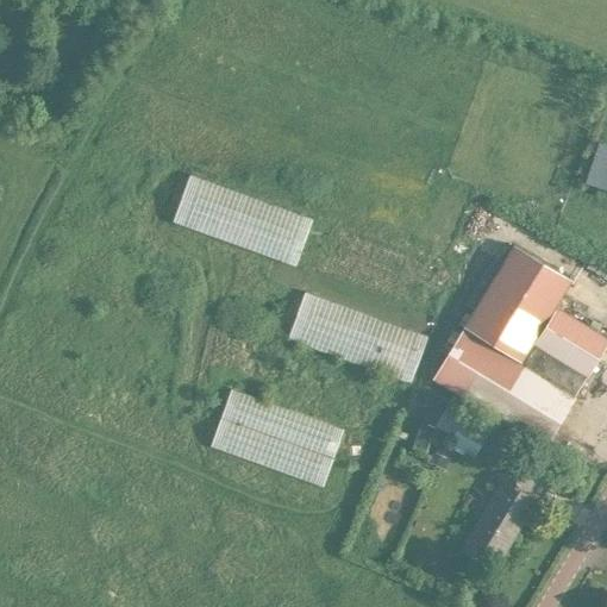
[(606,144),(599,142),(586,182),(606,189),(606,174),(604,173),(606,164),(606,144)]
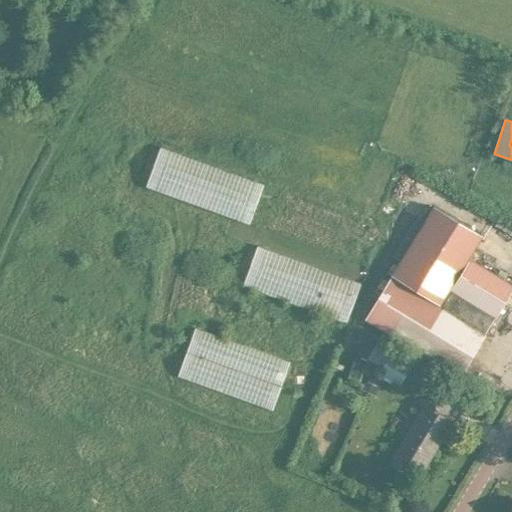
[(161,147),(147,187),(249,225),(264,185),(161,147)]
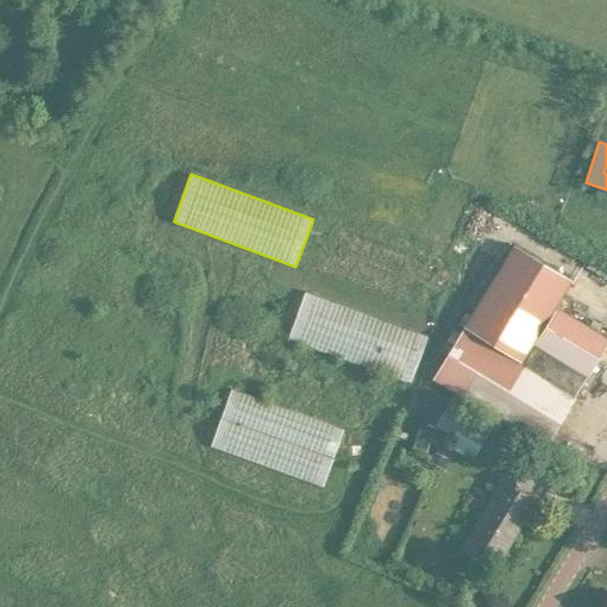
[(606,337),(556,306),(571,280),(514,244),(464,326),(464,327),(433,379),(545,448),(576,396),(575,396),(606,344),(606,337)]
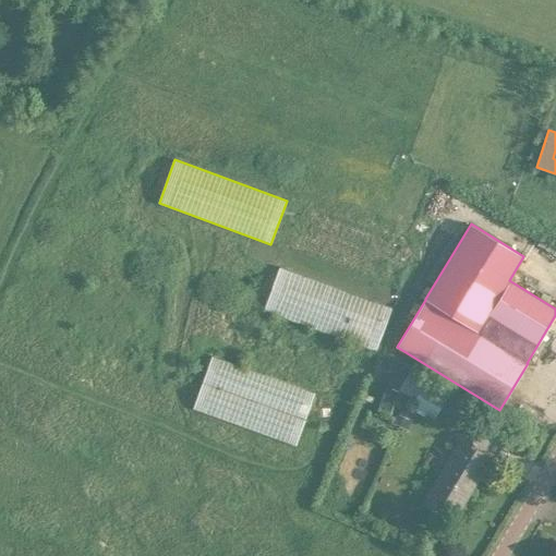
[(280,267),(264,311),(376,351),(391,307),(280,267)]
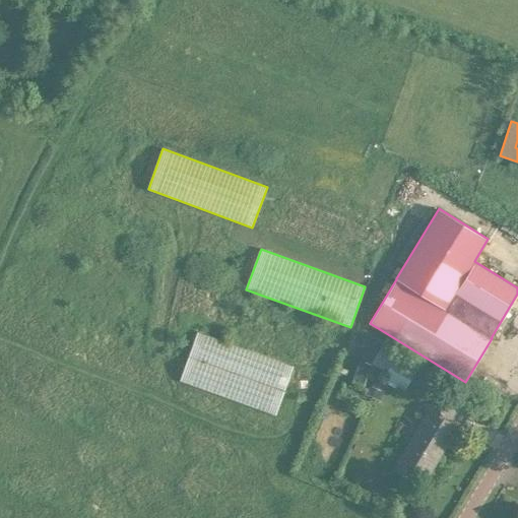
[(198,331),(180,381),(275,415),(294,366),(198,331)]
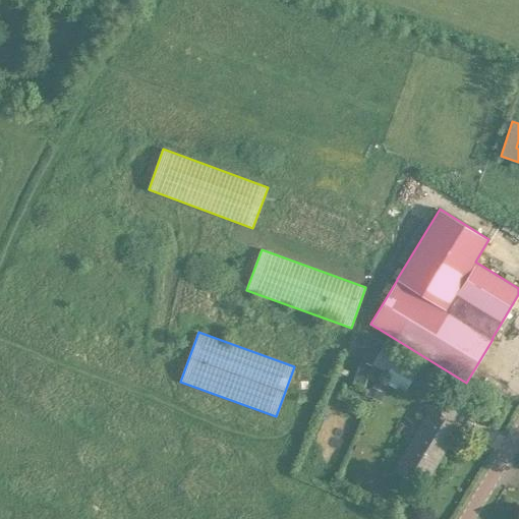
[(383,391),(378,383),(370,386),(366,396),(378,401),(383,391)]
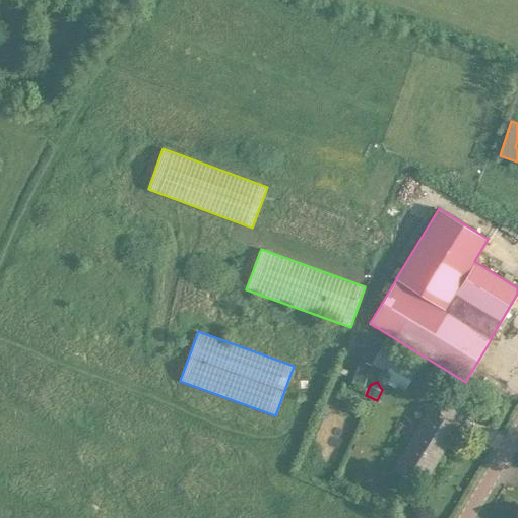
[(424,408),(428,410),(393,468),(410,479),(416,468),(428,475),(457,427),(449,422),(457,408),(433,394),(424,408)]
